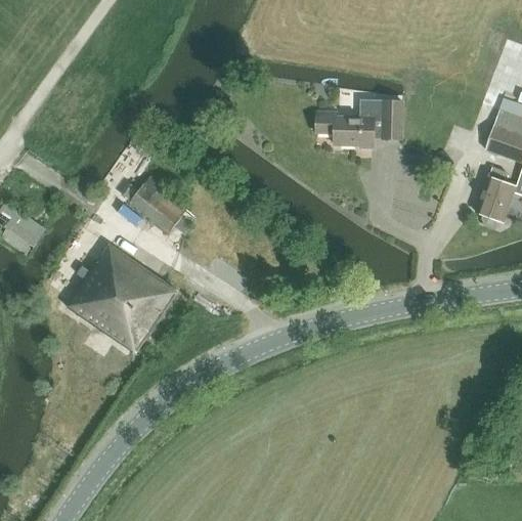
[(374,135),(399,137),(400,99),(383,98),(381,106),(358,105),(358,111),(335,111),(335,107),(314,106),(314,129),(332,130),(332,144),(374,145),(374,135)]
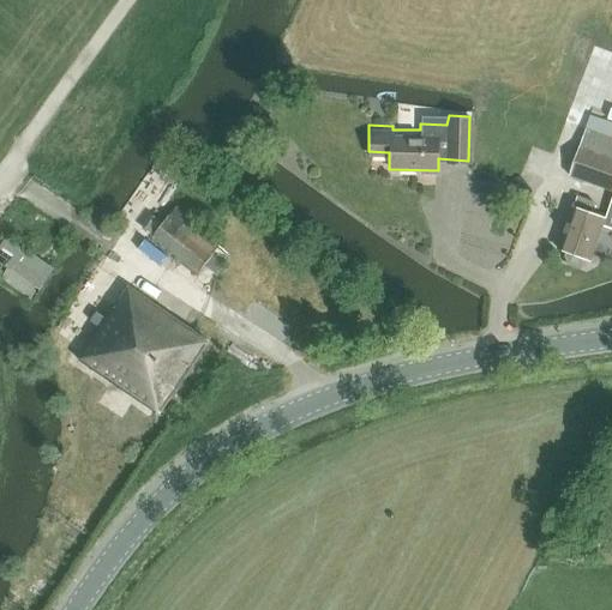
[(571,205),(557,247),(565,251),(564,254),(567,258),(581,264),(585,261),(586,258),(591,259),(604,224),(611,227),(611,136),(585,126),(568,174),(611,188),(611,191),(604,216),(591,211),(594,200),(577,194),(573,205),(571,205)]
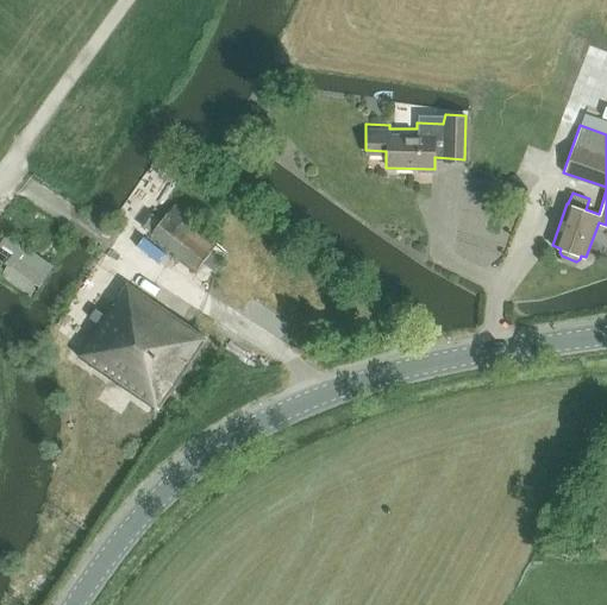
[(173,205),(149,235),(195,270),(202,262),(213,270),(225,253),(214,245),(219,239),(173,205)]
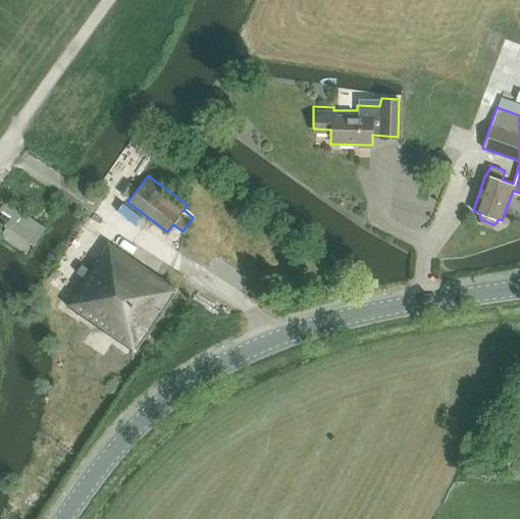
[(0,236),(24,254),(44,227),(4,199),(0,205),(0,236)]
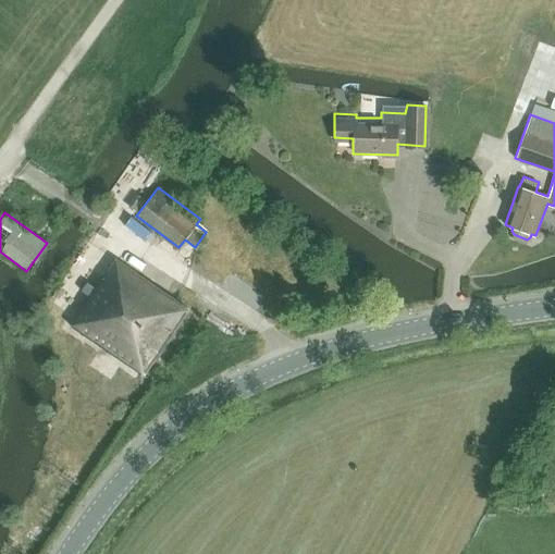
[(102,277),(70,324),(143,374),(187,308),(115,259),(103,277),(102,277)]
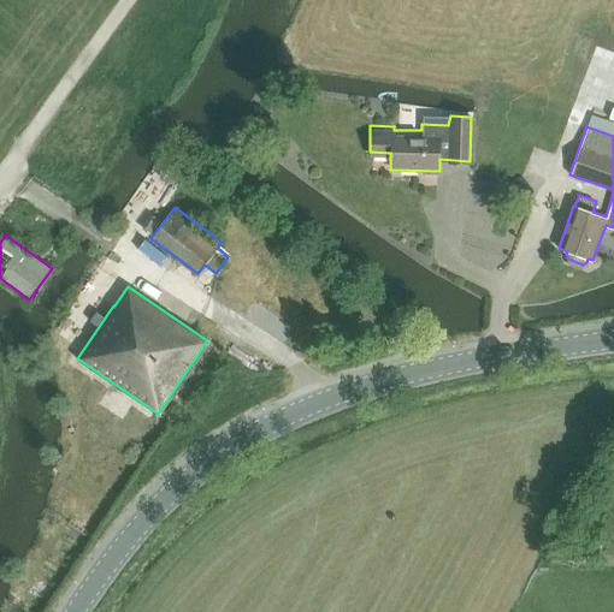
[(584,516),(574,533),(584,539),(594,522),(584,516)]
